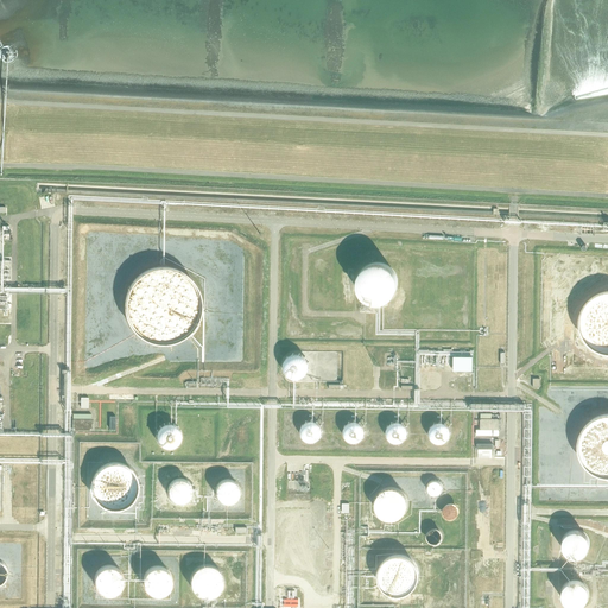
[(397,284),(398,282),(397,278),(396,274),(394,271),(393,268),(392,267),(388,265),(387,264),(384,263),(380,261),(377,261),(373,261),(369,263),(366,264),(362,266),(360,270),(358,273),(356,277),(356,282),(356,285),(358,289),(359,292),(361,295),(362,296),(363,297),(366,299),(369,302),(373,302),(377,303),(380,302),(384,302),(388,299),(391,297),(393,293),(394,292),(396,290),(397,286),(397,284)]
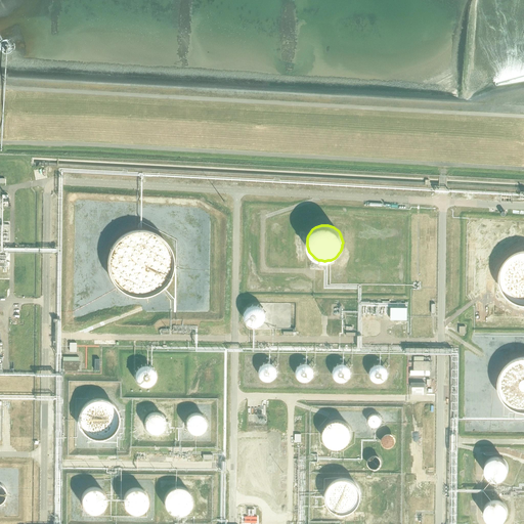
[(174,265),(175,262),(174,259),(174,256),(173,252),(172,250),(170,246),(169,244),(167,241),(165,238),(163,236),(160,234),(157,232),(155,231),(150,229),(148,229),(145,228),(141,228),(138,228),(136,228),(132,229),(129,230),(126,231),(123,233),(120,235),(118,237),(115,241),(113,243),(111,246),(110,249),(108,252),(107,255),(106,259),(106,262),(106,265),(106,268),(107,271),(108,274),(111,277),(112,280),(114,284),(116,286),(119,289),(122,291),(124,292),(127,294),(132,296),(136,296),(139,297),(143,296),(147,296),(150,295),(154,294),(157,292),(160,291),(162,289),(164,287),(167,284),(169,281),(170,278),(172,275),(173,271),(174,269),(174,265)]
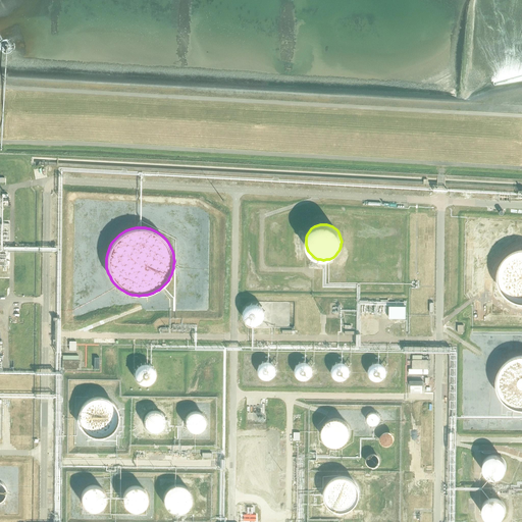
[(521,248),(518,248),(517,249),(513,250),(511,251),(509,252),(507,253),(504,255),(502,258),(501,260),(499,262),(498,264),(497,266),(497,269),(496,272),(496,274),(496,277),(496,280),(497,283),(498,285),(500,290),(502,293),(504,295),(506,297),(508,298),(510,299),(513,301),(516,302),(518,302),(521,303),(521,302),(521,248)]
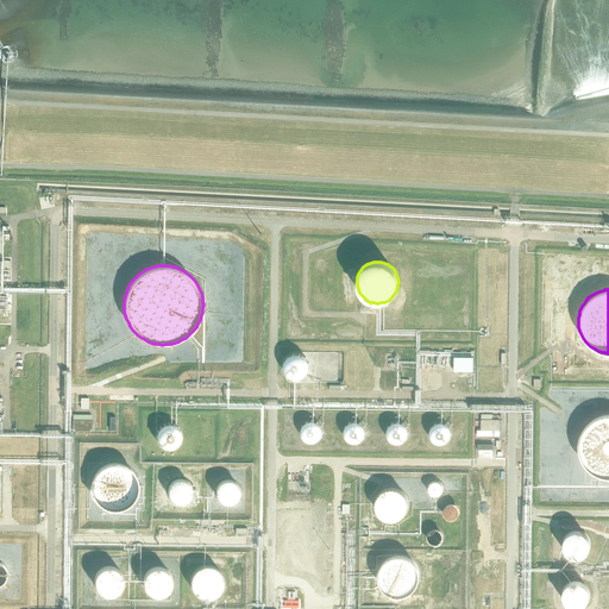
[(477,370),(478,352),(457,351),(456,364),(458,364),(458,369),(477,370)]
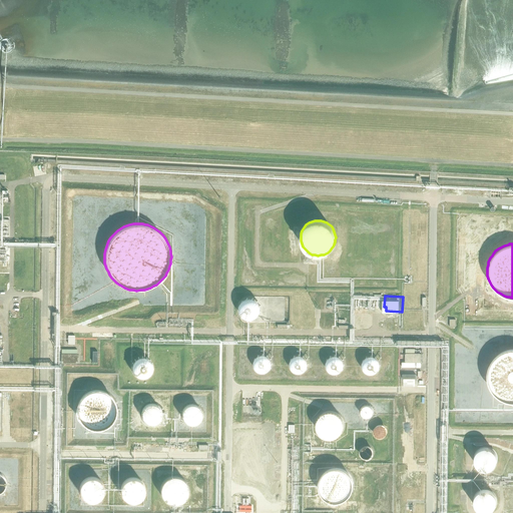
[(260,311),(260,309),(260,307),(259,305),(258,303),(257,301),(254,300),(252,298),(250,298),(248,298),(246,298),(244,298),(242,299),(240,301),(239,302),(237,304),(237,306),(236,309),(237,311),(237,313),(238,315),(240,317),(241,318),(243,319),(245,320),(248,320),(250,320),(252,319),(254,318),(257,317),(258,315),(259,313),(260,311)]
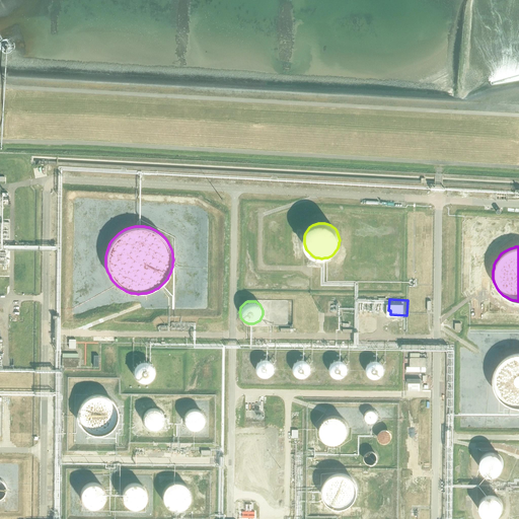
[(518,353),(517,353),(514,353),(512,354),(509,355),(507,356),(504,358),(502,359),(500,361),(497,364),(496,367),(495,369),(494,371),(493,374),(493,376),(492,379),(493,382),(493,385),(493,387),(494,390),(496,392),(497,394),(498,396),(500,398),(502,400),(504,402),(508,404),(511,405),(513,406),(516,406),(518,406),(518,353)]
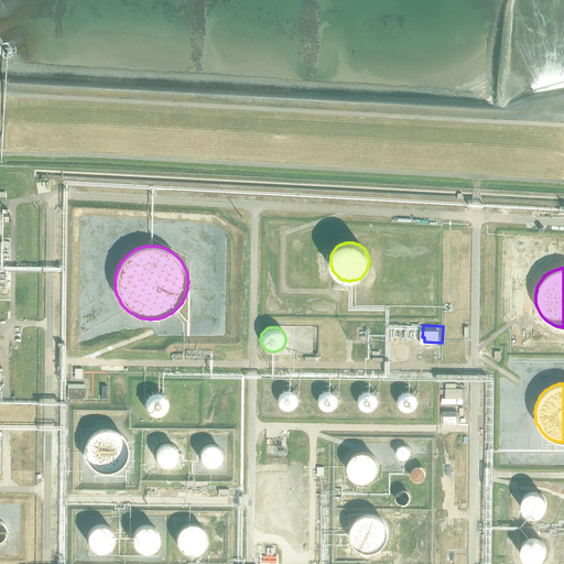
[(453,396),(452,401),(459,401),(459,396),(465,396),(466,386),(448,384),(448,396),(453,396)]
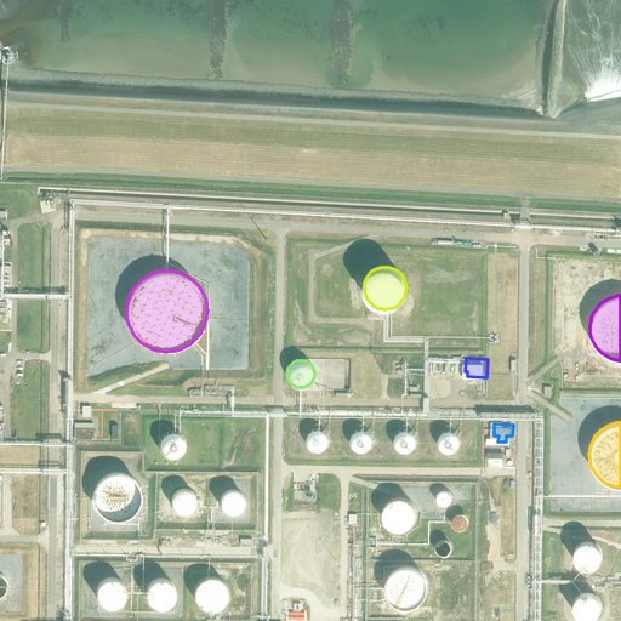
[(330,443),(330,439),(330,438),(330,436),(329,433),(328,431),(325,429),(323,428),(320,427),(318,427),(317,427),(314,428),(312,428),(309,431),(308,432),(307,434),(306,437),(306,439),(306,442),(306,444),(307,446),(308,448),(311,450),(312,451),(314,453),(317,453),(319,453),(322,451),(324,451),(326,449),(328,448),(330,445),(330,443)]
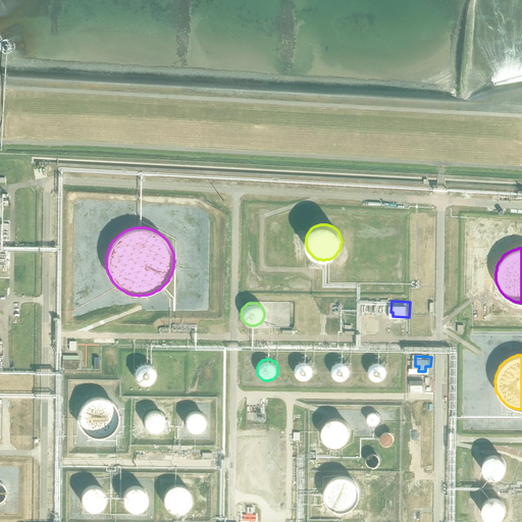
[(314,372),(314,369),(314,368),(313,366),(312,364),(311,363),(309,361),(308,360),(306,360),(305,359),(303,360),(301,360),(299,361),(297,362),(296,364),(295,365),(294,367),(294,369),(294,371),(295,373),(296,375),(296,376),(298,377),(300,378),(301,379),(304,379),(305,379),(307,379),(309,378),(311,377),(312,375),(313,373),(314,372)]
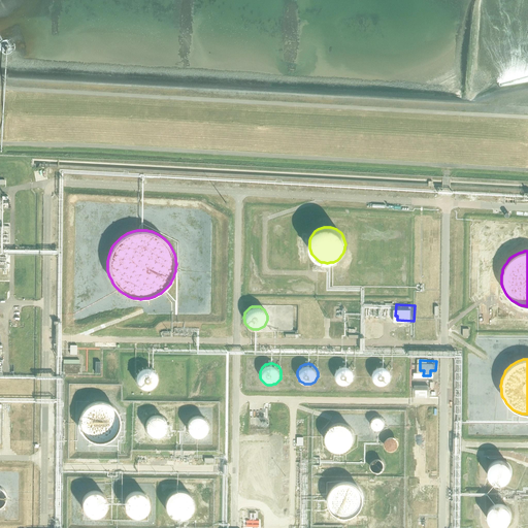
[(355,376),(355,374),(355,372),(354,370),(353,368),(352,367),(350,365),(349,364),(347,364),(344,363),(342,364),(340,364),(338,365),(336,366),(335,368),(334,370),(333,372),(333,374),(333,376),(334,378),(335,381),(336,382),(338,384),(339,384),(341,385),(343,385),(347,385),(349,385),(351,384),(352,382),(353,381),(354,378),(355,376)]
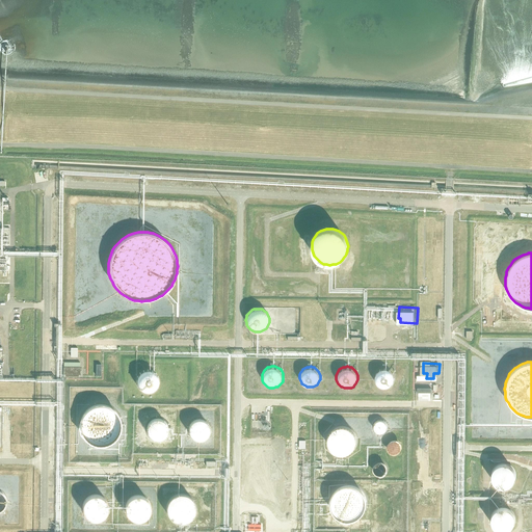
[(395,380),(396,377),(395,375),(395,373),(394,371),(392,370),(391,368),(389,367),(387,367),(384,367),(381,367),(380,367),(378,368),(376,370),(375,371),(374,373),(373,375),(373,377),(373,379),(373,381),(374,383),(376,386),(377,387),(379,388),(381,389),(383,389),(387,389),(389,389),(391,388),(392,386),(394,383),(395,382),(395,380)]
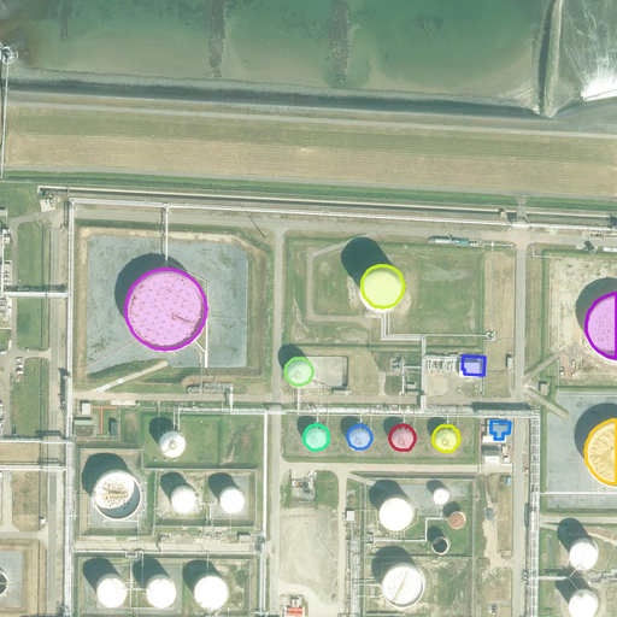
[(184,444),(184,441),(184,439),(183,436),(182,434),(181,432),(178,430),(177,429),(175,428),(171,428),(169,428),(166,429),(164,430),(162,432),(160,434),(159,436),(158,439),(158,441),(158,444),(158,446),(159,448),(162,451),(163,452),(165,453),(168,454),(170,454),(172,454),(176,454),(178,453),(181,451),(182,450),(183,446),(184,444)]
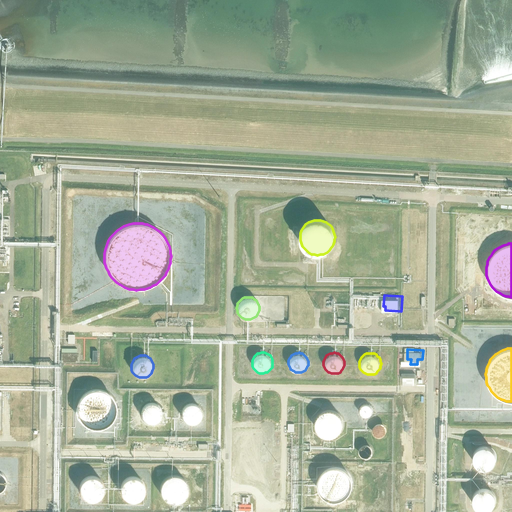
[(116,410),(116,407),(116,404),(115,400),(114,398),(113,396),(111,394),(109,392),(108,391),(104,389),(101,388),(97,387),(93,387),(91,388),(89,388),(86,390),(82,392),(81,394),(80,395),(78,397),(77,399),(77,400),(76,403),(75,407),(76,410),(76,412),(77,415),(78,416),(79,419),(81,421),(83,423),(84,424),(87,426),(91,427),(93,428),(95,428),(99,428),(101,427),(103,427),(105,426),(107,424),(110,422),(111,421),(113,419),(115,416),(116,412),(116,410)]
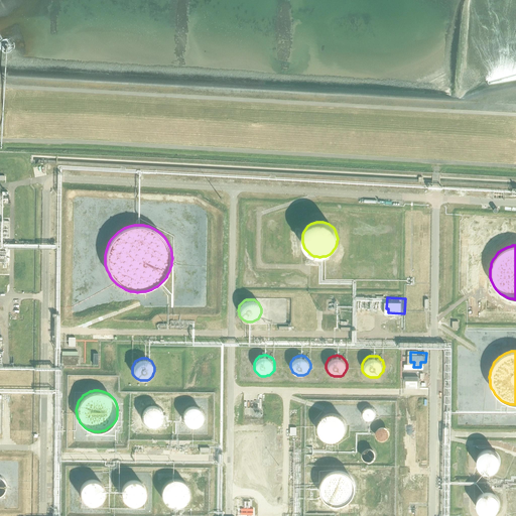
[(12,404),(5,406),(4,435),(5,438),(12,439),(13,442),(14,442),(32,437),(32,423),(32,414),(29,404),(20,404),(20,403),(16,403),(14,404),(12,404)]
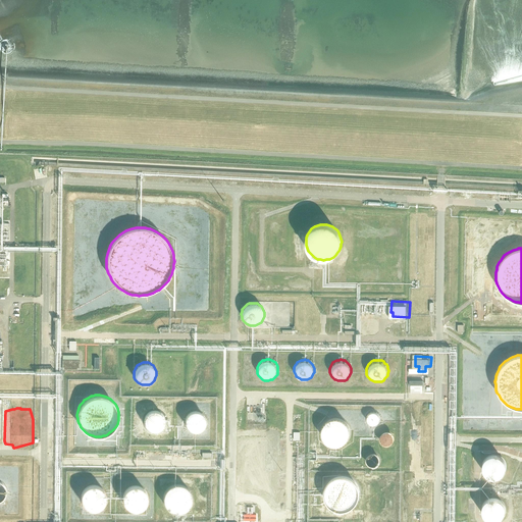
[(164,423),(164,420),(164,418),(163,416),(162,415),(161,413),(160,412),(158,411),(156,410),(154,410),(153,410),(151,411),(149,411),(147,413),(146,414),(145,416),(144,418),(144,420),(144,422),(144,424),(145,426),(146,427),(147,429),(149,430),(151,430),(153,431),(155,431),(157,430),(159,430),(161,428),(162,427),(163,425),(164,423)]
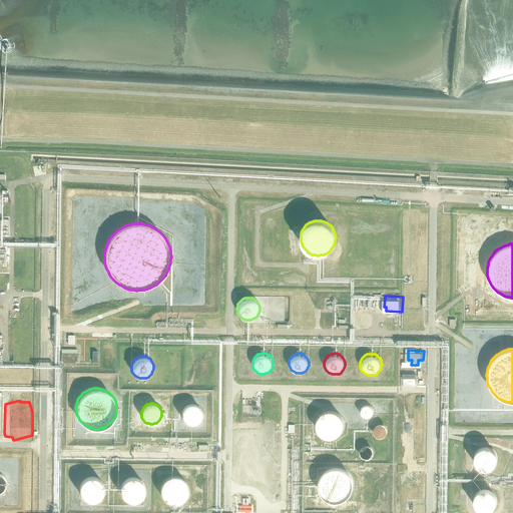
[(200,415),(201,413),(200,412),(200,410),(199,408),(198,407),(196,405),(195,404),(193,404),(191,403),(189,403),(188,404),(186,404),(184,406),(182,407),(181,409),(180,411),(180,413),(180,415),(181,417),(182,419),(183,420),(185,422),(186,423),(188,423),(190,424),(192,423),(194,423),(196,422),(197,421),(199,419),(200,417),(200,415)]
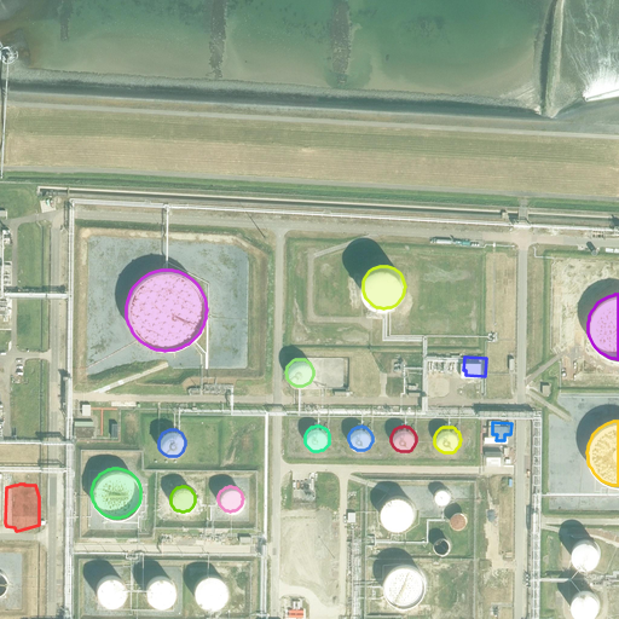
[(452,499),(452,497),(452,496),(451,495),(451,492),(450,491),(449,490),(447,490),(444,489),(441,489),(440,490),(439,490),(438,491),(437,492),(435,493),(435,496),(434,497),(435,499),(435,501),(437,502),(437,503),(438,504),(440,505),(441,505),(443,507),(445,505),(446,505),(449,504),(451,503),(451,501),(452,499)]
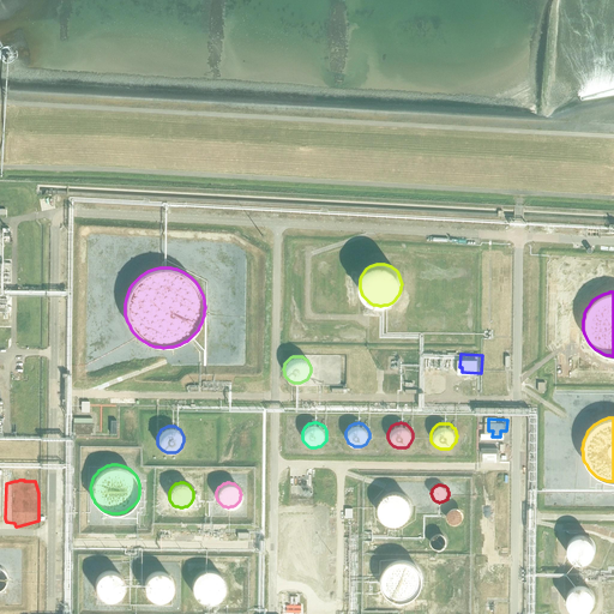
[(409,511),(409,509),(409,505),(408,503),(407,500),(405,498),(403,495),(401,494),(397,493),(395,493),(391,493),(389,493),(386,495),(383,497),(381,499),(379,503),(378,505),(378,509),(378,511),(379,515),(380,517),(383,519),(385,521),(387,522),(390,523),(393,524),(397,524),(399,523),(402,522),(404,519),(407,517),(408,515),(409,511)]
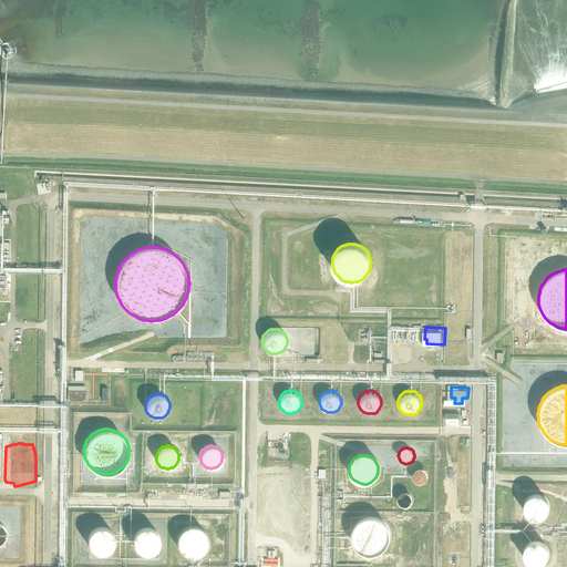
[(430,478),(431,476),(430,475),(430,473),(429,472),(428,471),(426,470),(425,468),(422,468),(421,468),(420,468),(419,470),(418,471),(415,472),(415,473),(414,474),(414,476),(414,477),(415,480),(415,481),(416,482),(418,483),(419,484),(422,484),(423,484),(425,484),(426,483),(428,482),(429,481),(430,480),(430,478)]
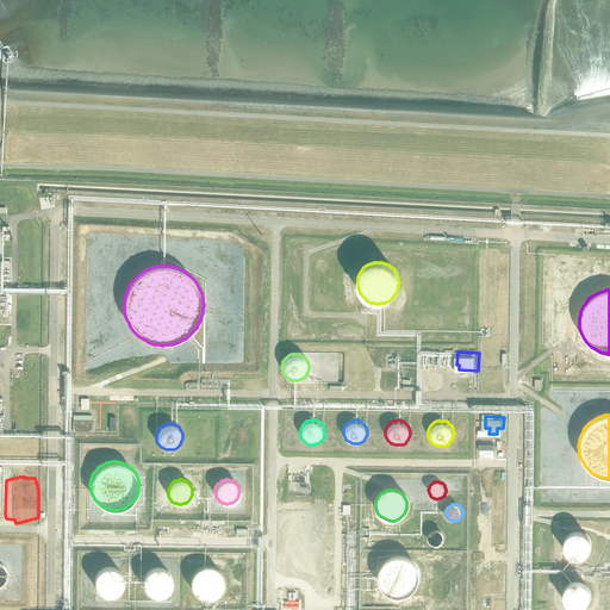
[(443,539),(443,537),(443,535),(442,534),(442,533),(441,531),(440,530),(439,529),(436,528),(435,528),(434,528),(431,529),(430,529),(429,530),(428,531),(427,533),(427,535),(425,536),(427,539),(427,540),(428,542),(429,543),(430,543),(431,545),(433,546),(434,546),(436,546),(437,545),(440,543),(441,543),(442,542),(442,540),(443,539)]
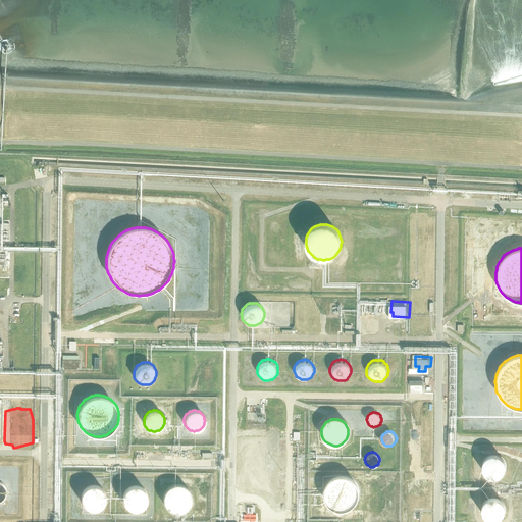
[(506,469),(506,466),(506,464),(505,462),(504,460),(503,458),(500,456),(499,455),(496,454),(493,454),(490,454),(488,455),(486,456),(484,458),(483,459),(482,461),(481,464),(481,466),(481,468),(481,471),(483,473),(484,475),(486,477),(488,478),(491,478),(492,479),(496,478),(498,478),(500,477),(502,475),(504,473),(505,471),(506,469)]
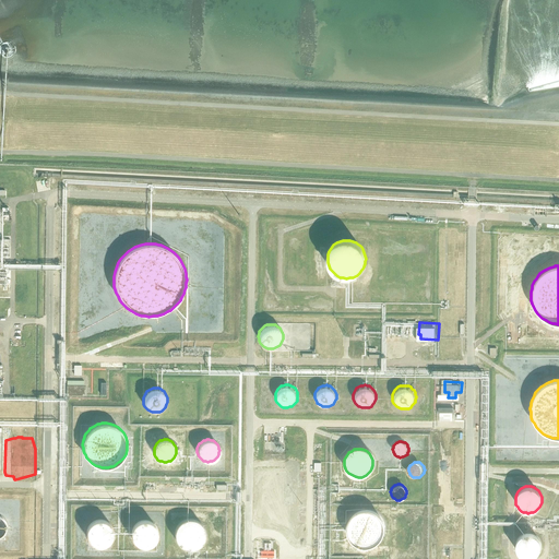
[(384,532),(384,527),(384,524),(383,521),(381,516),(379,514),(376,512),(373,511),(370,510),(367,509),(363,509),(359,510),(356,512),(353,514),(351,516),(348,521),(347,524),(347,527),(347,532),(348,535),(351,538),(353,540),(355,543),(358,545),(361,546),(365,546),(369,546),(372,545),(376,544),(379,542),(381,538),(383,535),(384,532)]
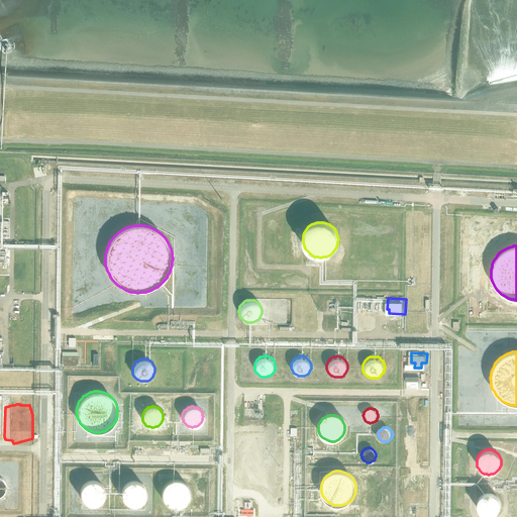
[(189,496),(189,494),(189,491),(188,488),(187,486),(185,484),(183,482),(180,481),(178,480),(175,480),(173,480),(170,480),(167,482),(165,483),(164,485),(162,488),(161,491),(161,493),(161,496),(162,498),(163,501),(165,503),(167,505),(169,506),(172,507),(175,507),(178,507),(180,507),(182,506),(183,505),(185,504),(187,501),(188,499),(189,496)]
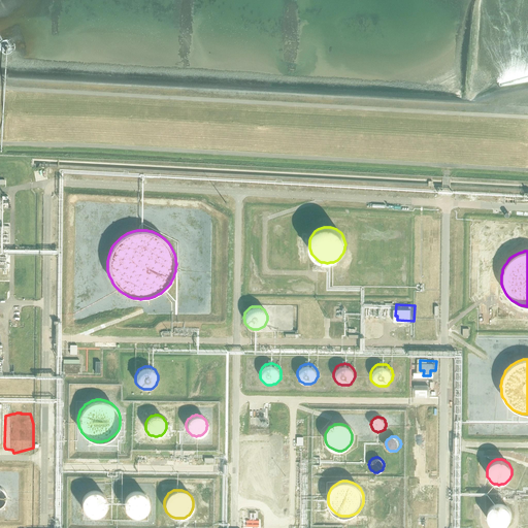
[(106,505),(106,503),(106,501),(105,498),(104,496),(103,494),(101,493),(99,492),(97,491),(94,491),(92,491),(89,491),(87,492),(85,494),(84,496),(83,498),(81,500),(81,502),(81,505),(81,507),(83,509),(85,512),(86,514),(89,515),(91,516),(94,516),(96,516),(99,515),(100,514),(102,513),(104,510),(105,508),(106,505)]
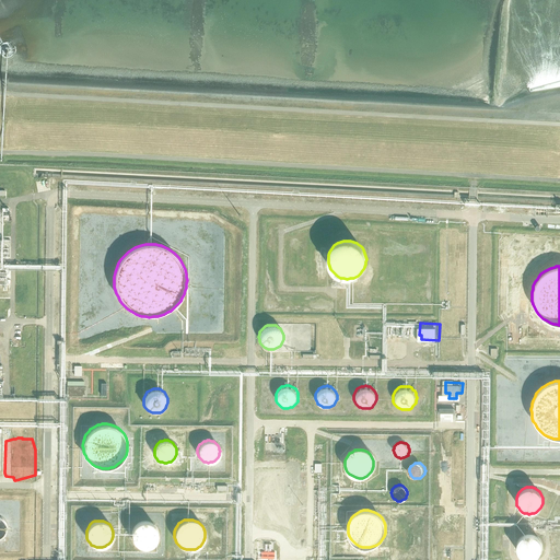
[(158,537),(158,534),(158,532),(156,529),(155,527),(154,525),(152,523),(150,522),(148,522),(146,521),(142,522),(140,522),(138,523),(136,524),(135,526),(132,528),(131,532),(131,534),(131,537),(132,539),(133,541),(136,544),(137,545),(139,547),(142,547),(144,548),(147,547),(149,547),(151,546),(153,544),(155,541),(156,539),(158,537)]
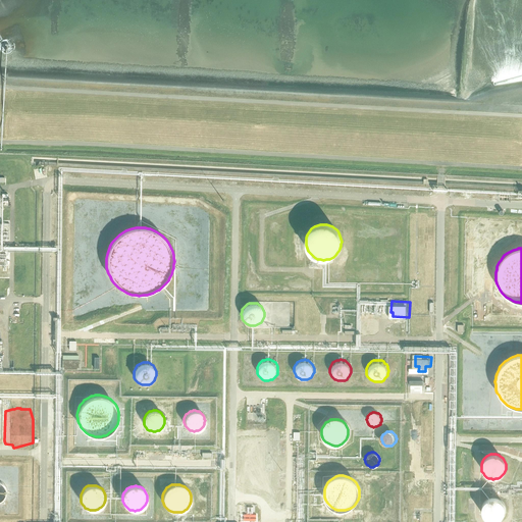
[(505,512),(506,509),(505,507),(505,505),(504,503),(502,501),(501,499),(499,498),(496,497),(493,497),(490,497),(488,498),(486,499),(484,500),(482,502),(481,504),(481,506),(480,509),(480,511),(481,513),(482,516),(483,517),(485,519),(487,520),(490,521),(492,521),(496,521),(498,521),(500,520),(502,518),(503,516),(505,514),(505,512)]
